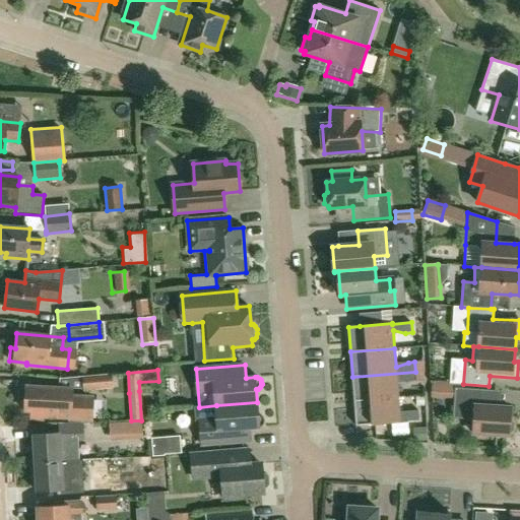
[(415,372),(352,377),(354,401),(398,398),(397,379),(409,382),(416,381),(415,372)]
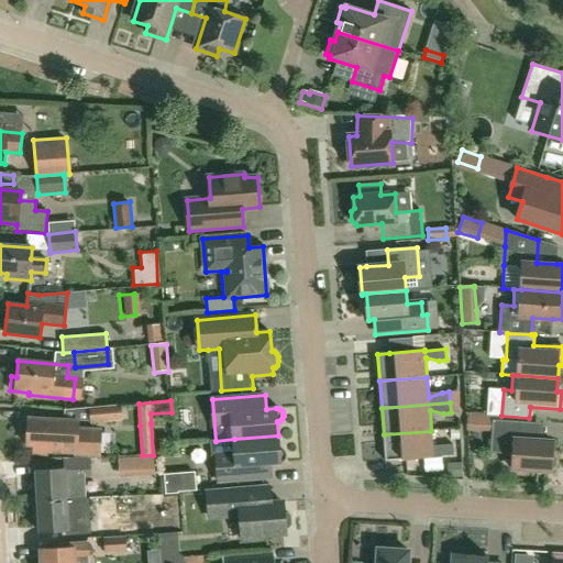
[(90,408),(92,423),(121,420),(120,405),(113,406),(90,408)]
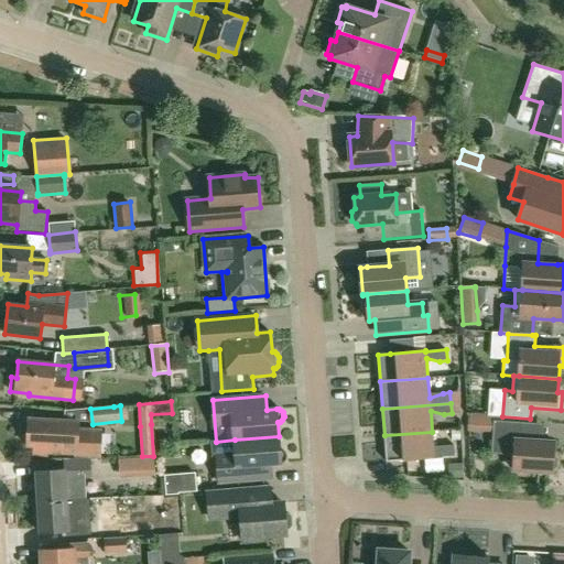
[(487,429),(488,413),(467,412),(466,427),(487,429)]
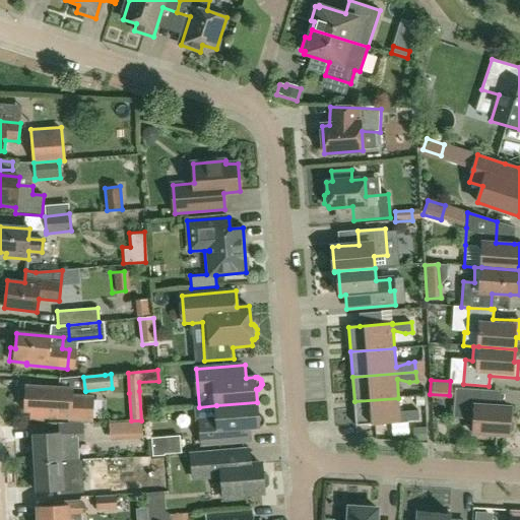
[(26,387),(25,390),(22,390),(19,392),(19,400),(21,402),(25,402),(25,411),(31,411),(31,419),(44,420),(44,417),(69,418),(69,420),(92,421),(93,397),(60,396),(61,388),(26,387)]
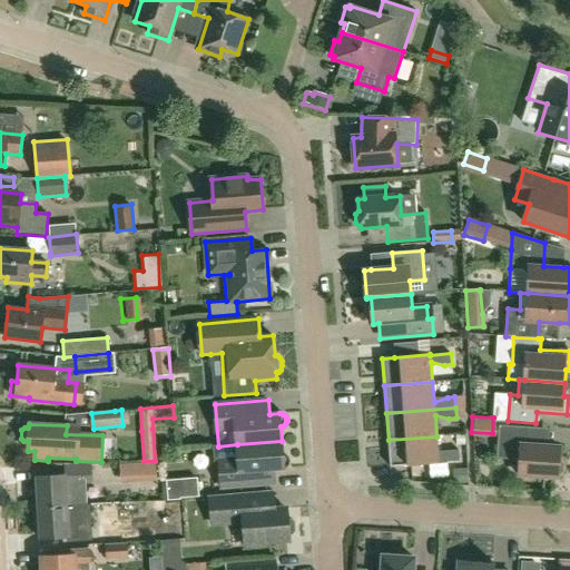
[(499,435),(497,459),(520,460),(519,475),(558,478),(558,474),(561,474),(563,472),(563,465),(561,463),(559,463),(560,446),(548,445),(528,444),(529,428),(507,425),(499,425),(499,435)]
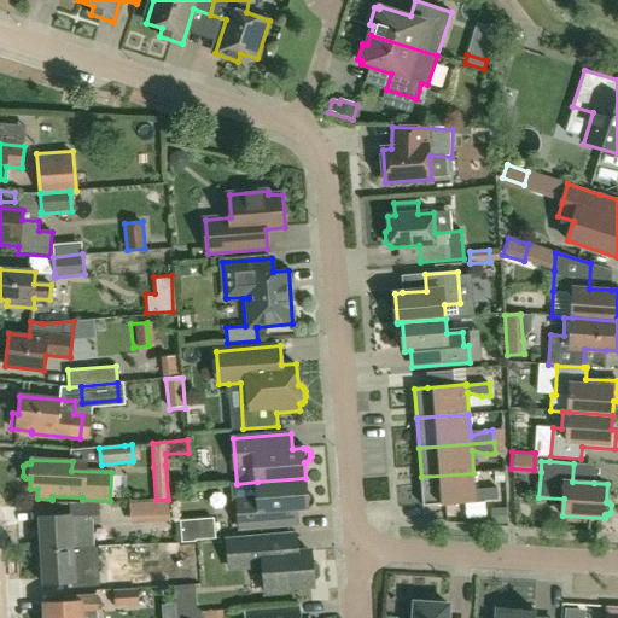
[(476,494),(473,473),(421,477),(424,506),(476,502),(499,500),(497,488),(490,489),(476,494)]
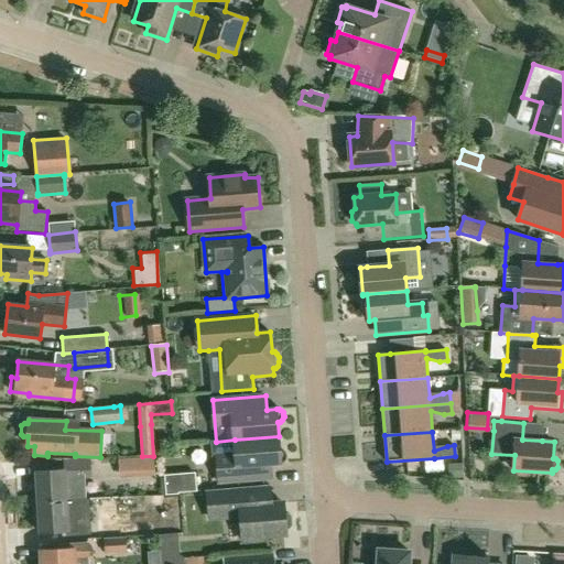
[(282,451),(280,451),(279,436),(235,440),(216,442),(210,442),(213,469),(216,468),(217,483),(272,479),(271,465),(281,464),(283,464),(284,463),(285,462),(286,459),(288,457),(286,456),(286,454),(285,453),(284,452),(282,451)]
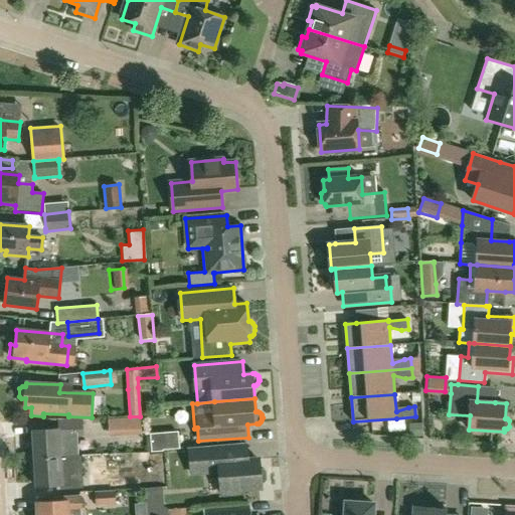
[(130,416),(108,417),(109,437),(141,435),(140,416),(130,416)]
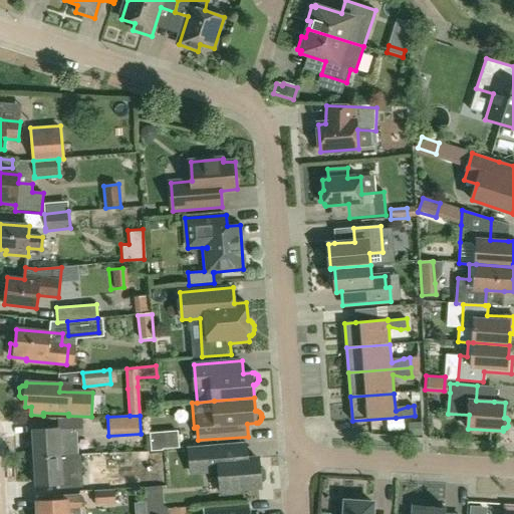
[(34,457),(60,456),(75,455),(74,436),(83,435),(82,417),(59,419),(59,428),(33,429),(34,457)]
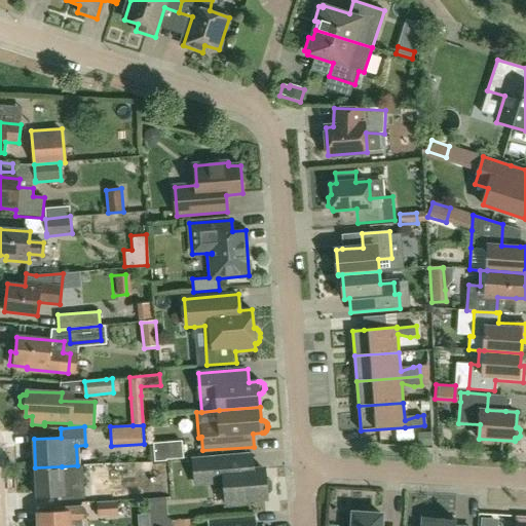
[(431,433),(418,434),(418,447),(433,446),(431,433)]
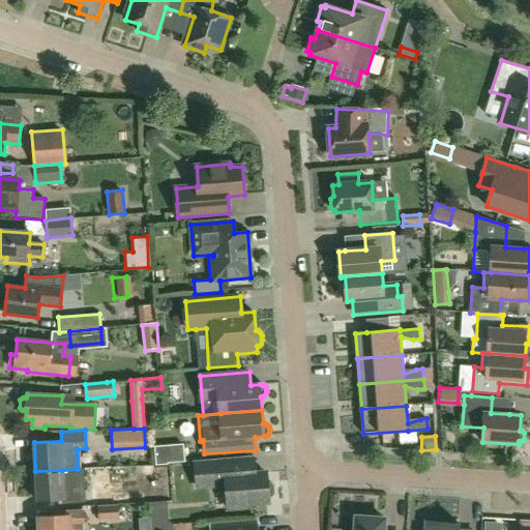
[(153,463),(183,462),(182,443),(152,444),(153,463)]
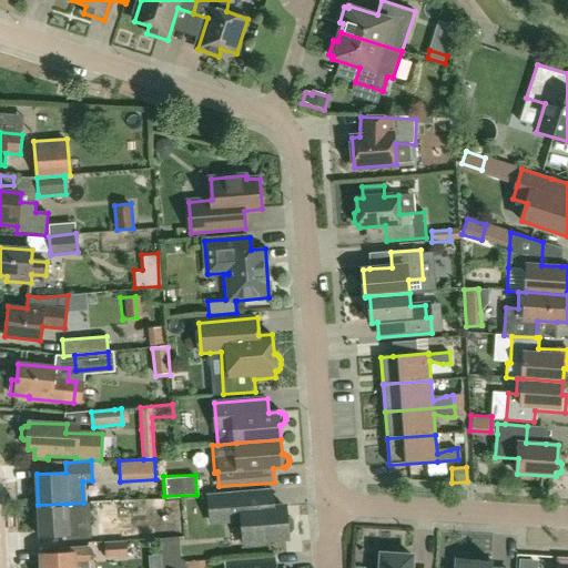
[(274,508),(272,489),(210,495),(212,523),(243,520),(245,545),(270,543),(269,539),(288,538),(288,534),(292,533),(295,530),(294,520),(291,518),(287,518),(286,507),(274,508)]
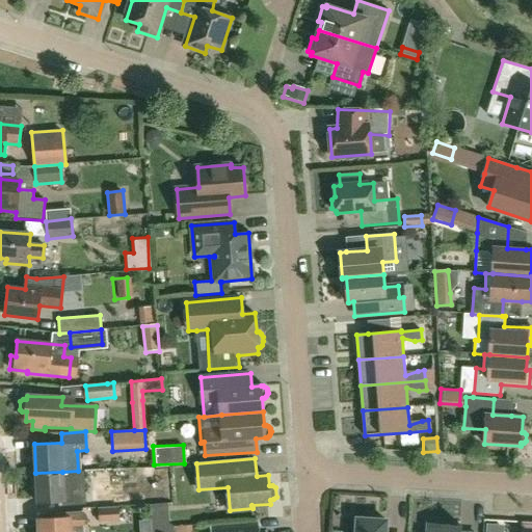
[(62,472),(35,473),(37,502),(64,501),(64,506),(80,505),(79,482),(63,483),(62,472)]
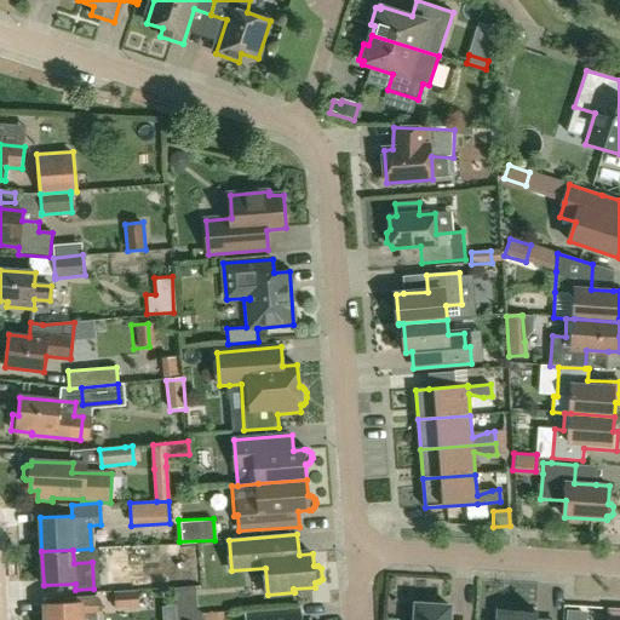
[(167,570),(114,573),(115,591),(168,589),(167,570)]
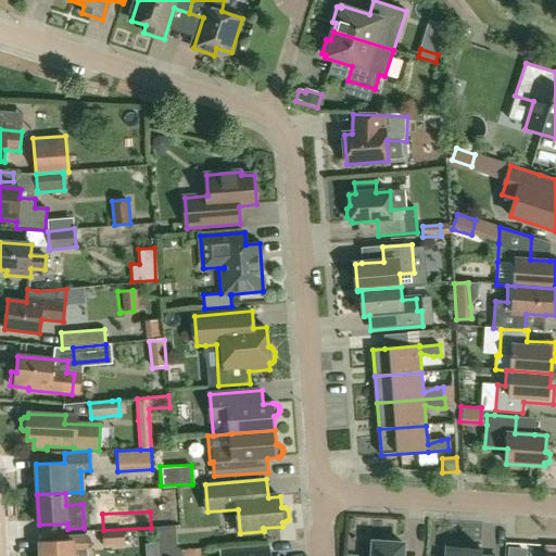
[(176,546),(174,525),(155,526),(155,541),(142,542),(143,555),(154,555),(154,547),(176,546)]
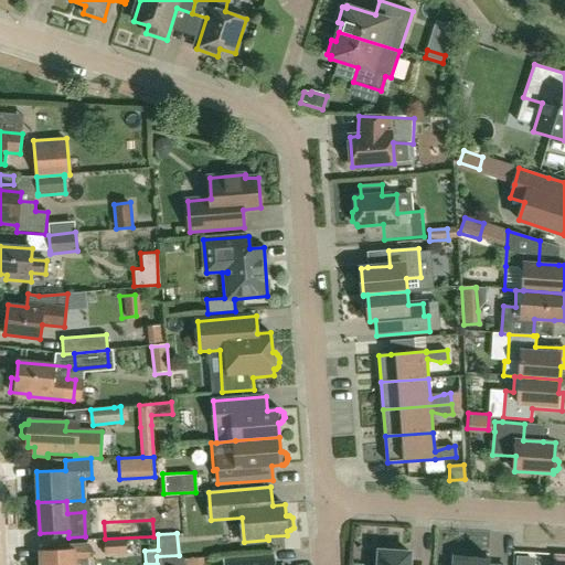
[(127,554),(126,537),(104,540),(105,555),(127,554)]
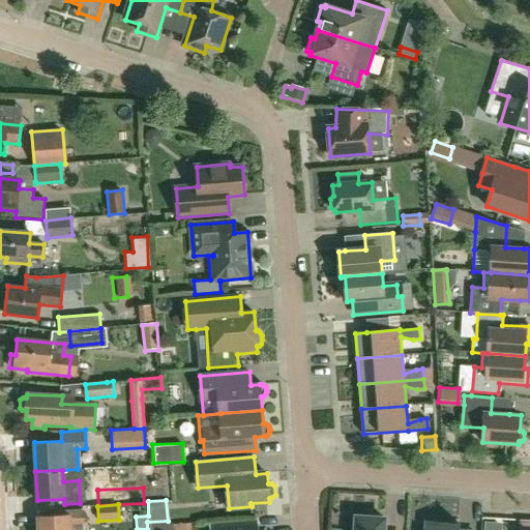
[(70,529),(71,526),(85,526),(84,512),(65,512),(65,517),(38,518),(38,529),(70,529)]
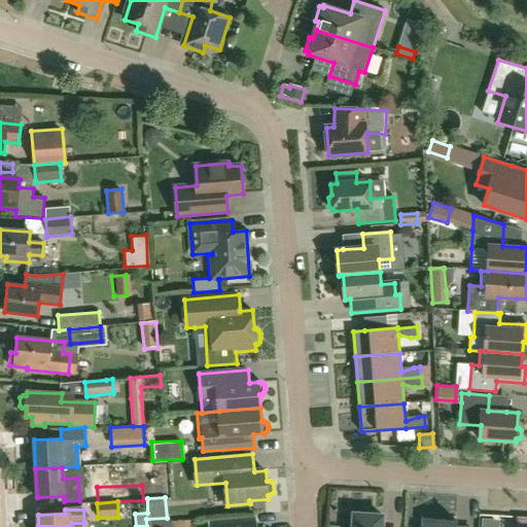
[(354,514),(353,526),(382,526),(383,516),(380,516),(378,513),(370,512),(365,515),(354,514)]
